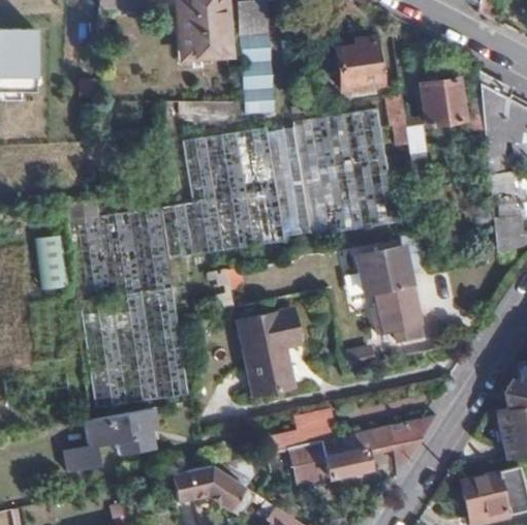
[(229,50),(224,0),(179,0),(184,53),(229,50)]
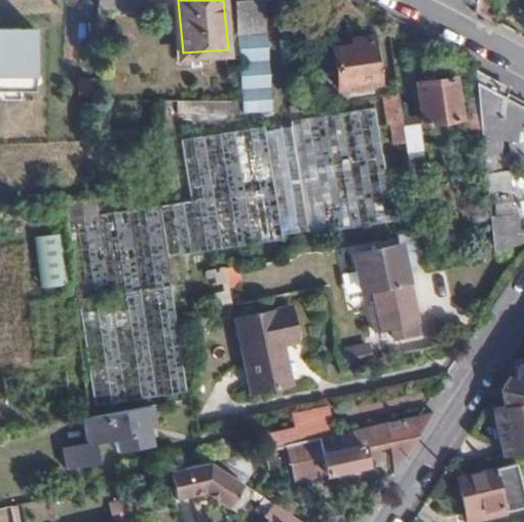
[(236,0),(240,38),(262,37),(259,0),(236,0)]
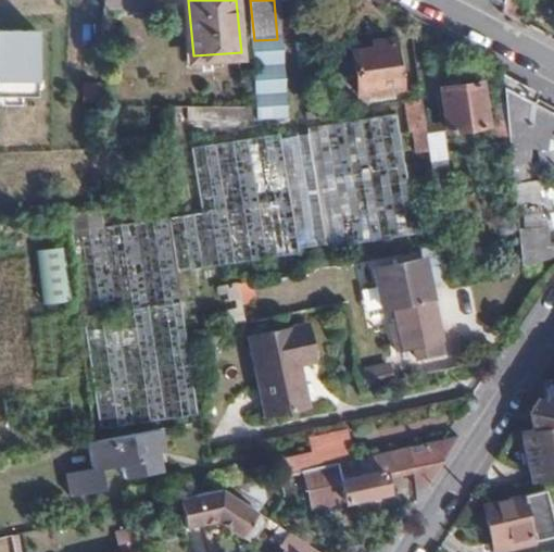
[(502,7),(529,21),(531,0),(503,0),(503,2),(502,7)]
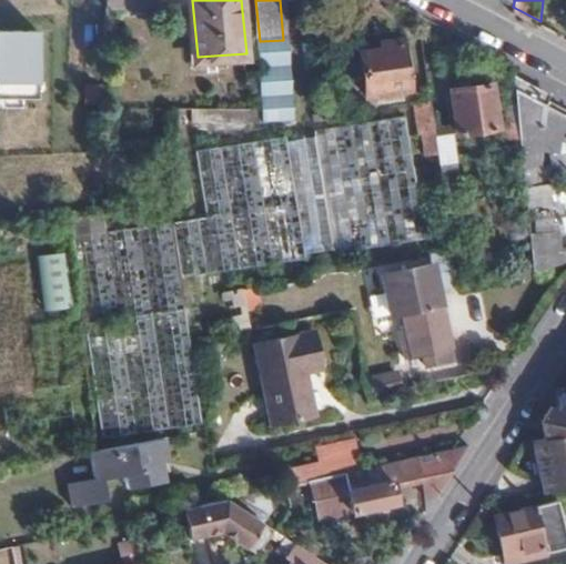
[(44,24),(0,24),(0,100),(44,100),(44,24)]
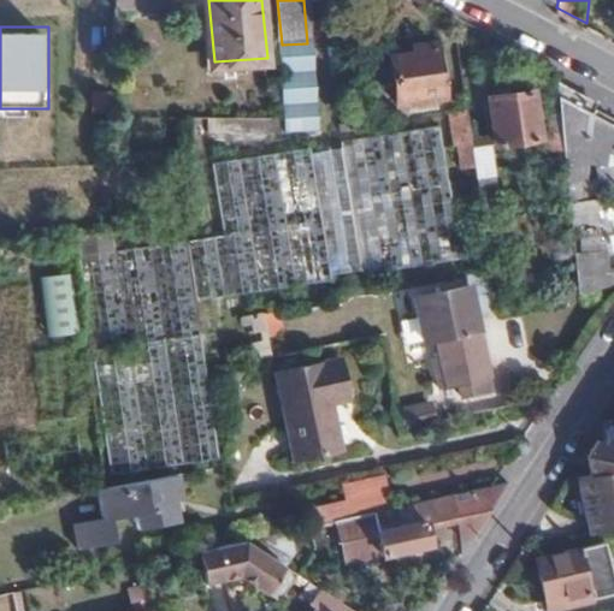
[(440,70),(436,41),(411,45),(411,53),(393,54),(399,101),(447,95),(444,70),(440,70)]
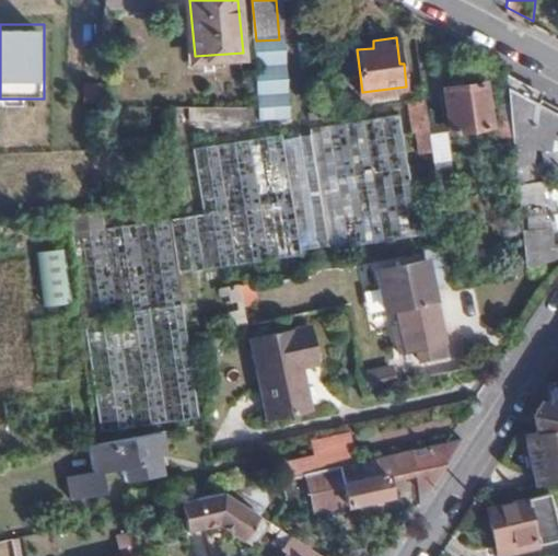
[(286,55),(257,55),(262,105),(262,114),(289,111),(286,55)]
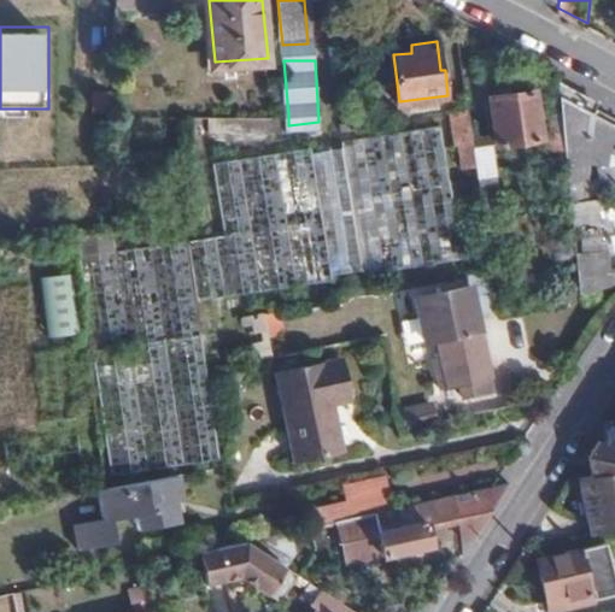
[(598,103),(558,81),(567,157),(608,165),(613,149),(614,149),(614,122),(596,111),(598,103)]
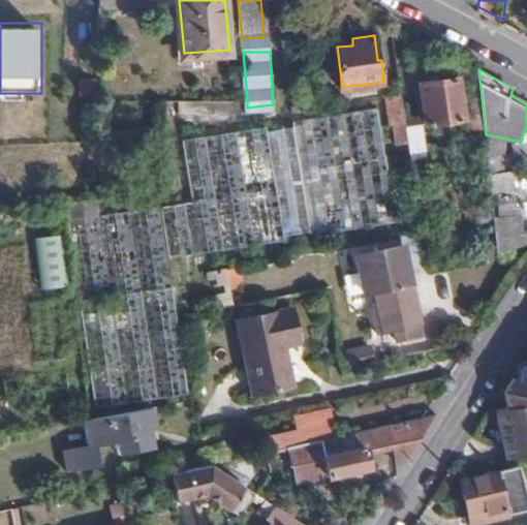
[(464,118),(459,79),(422,82),(427,122),(464,118)]
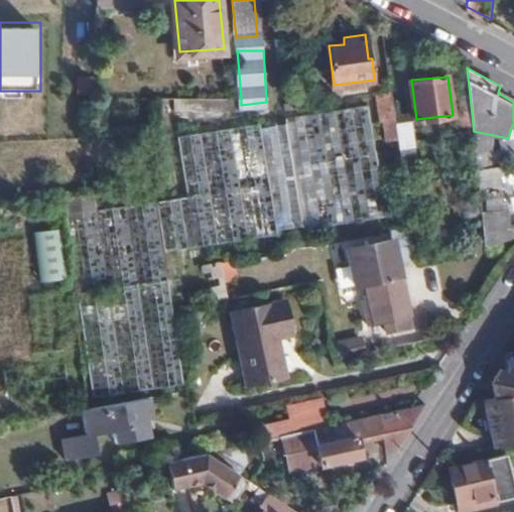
[(396,122),(392,91),(377,93),(381,121),(385,121),(388,138),(398,137),(396,122)]
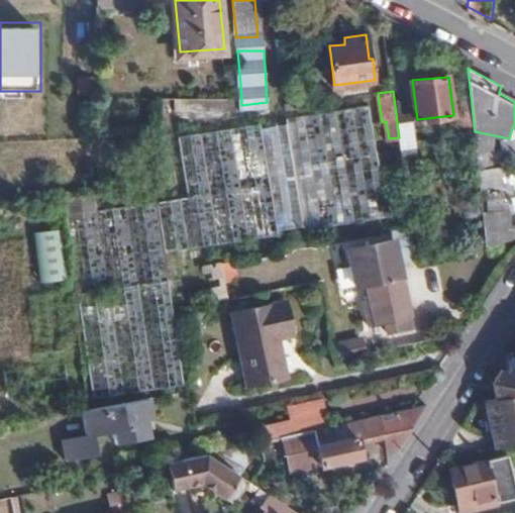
[(241,97),(178,98),(178,112),(241,111),(241,105),(241,97)]
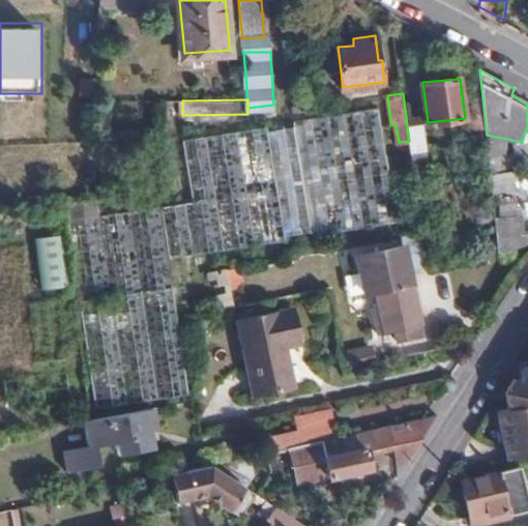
[(380,153),(374,113),(358,115),(363,155),(380,153)]
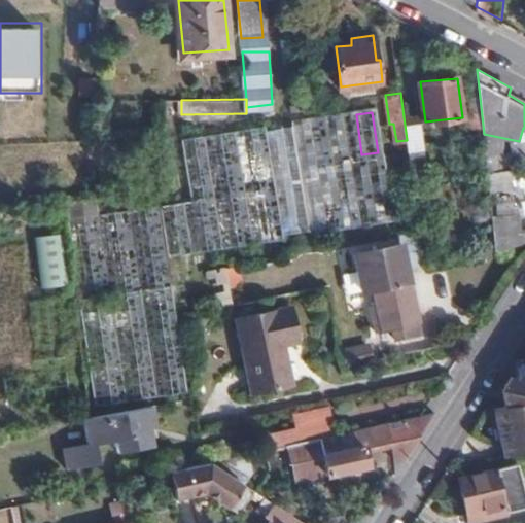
[(405,125),(407,140),(412,175),(428,172),(422,125),(405,125)]
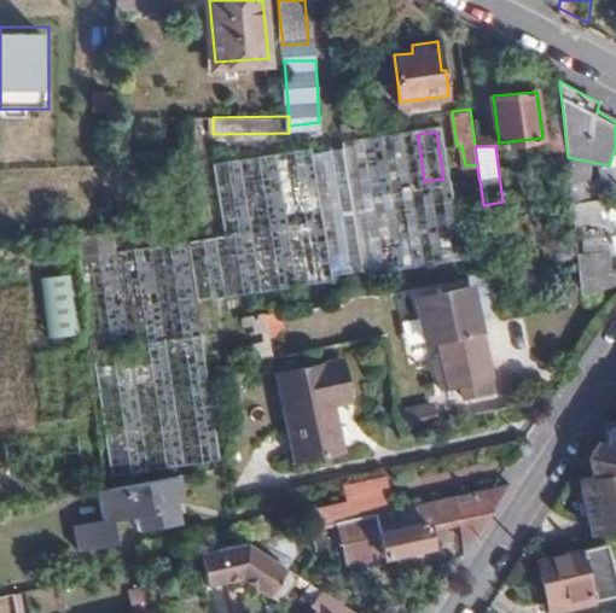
[(615,150),(614,150),(609,165),(605,174),(605,179),(610,190),(615,188),(615,150)]
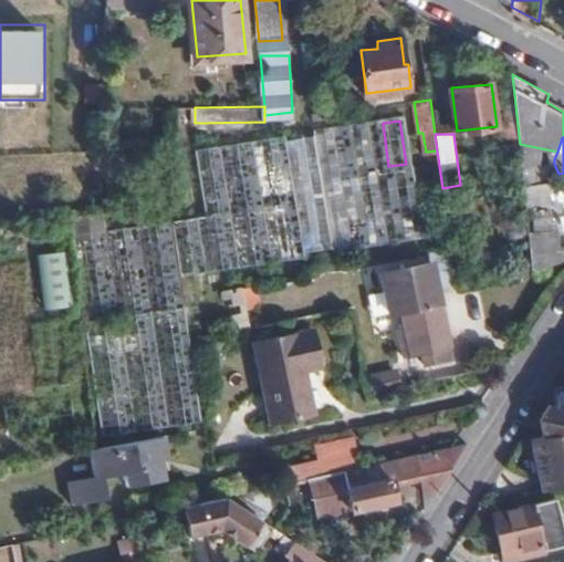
[(426,170),(413,173),(423,246),(436,245),(426,170)]
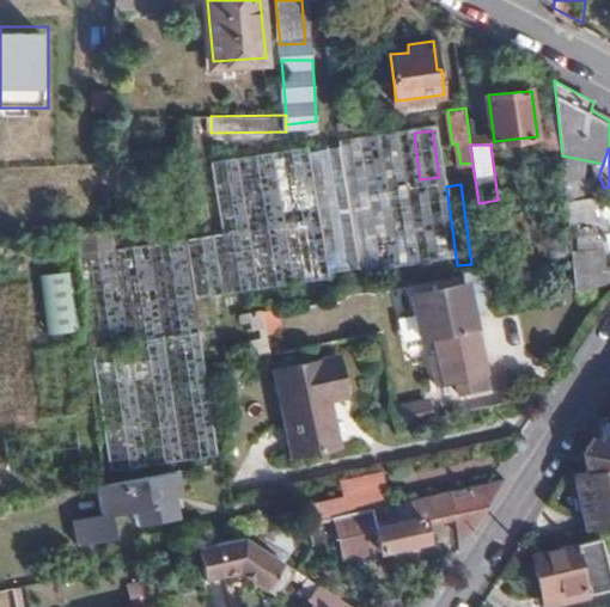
[(441,186),(421,189),(434,270),(453,267),(441,186)]
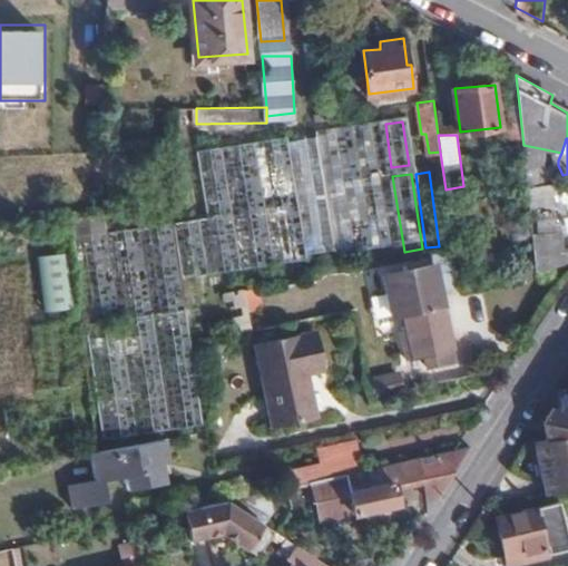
[(395,253),(385,188),(368,192),(380,255),(395,253)]
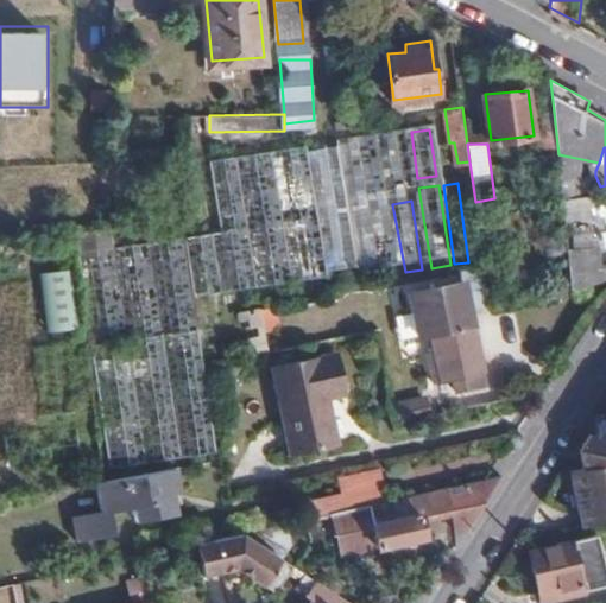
[(396,273),(385,205),(351,210),(364,278),(396,273)]
